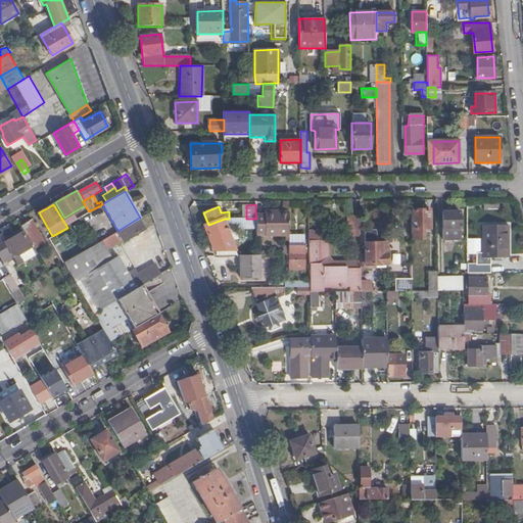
[(430,209),(411,210),(411,239),(423,239),(423,229),(429,229),(430,209)]
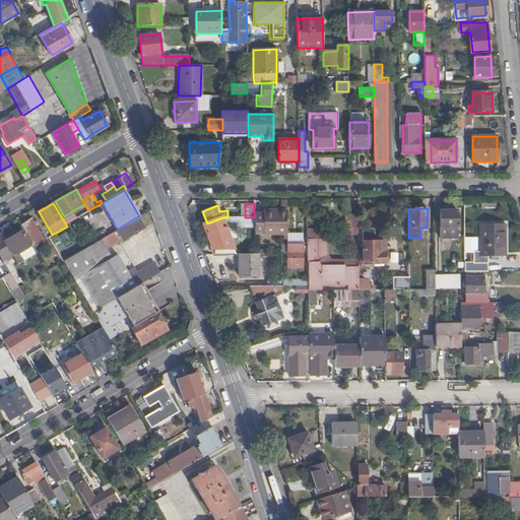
[(457,239),(457,211),(449,211),(448,208),(441,208),(441,239),(457,239)]
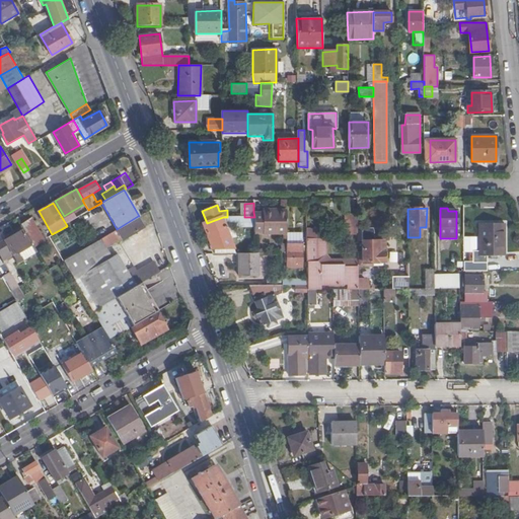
[(254,228),(254,233),(287,233),(286,210),(263,210),(261,213),(253,212),(254,217),(254,228)]
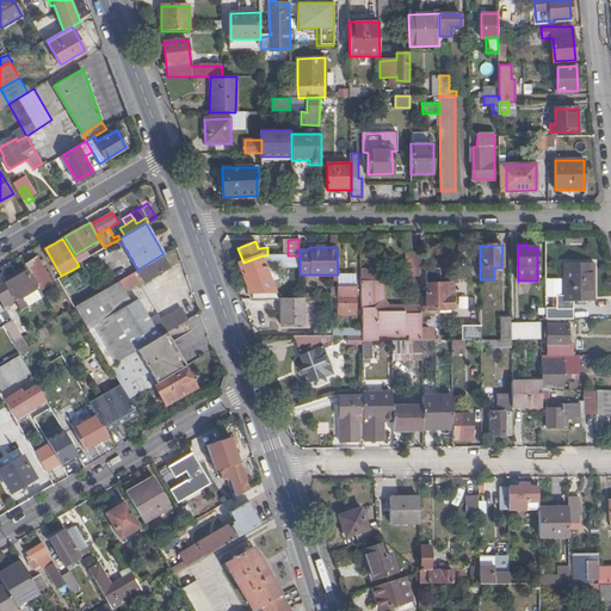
[(75,254),(79,263),(90,257),(85,248),(75,254)]
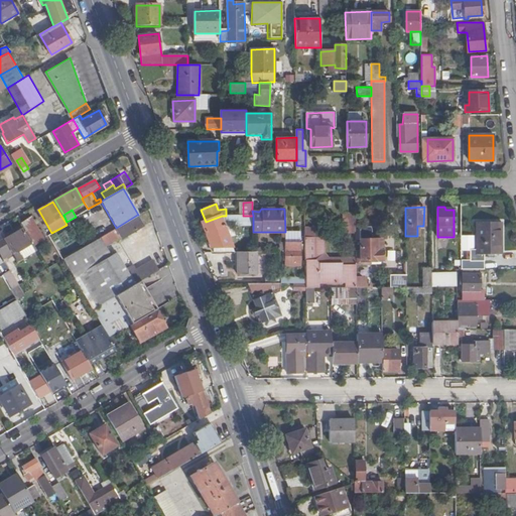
[(356,233),(356,213),(344,213),(344,233),(356,233)]
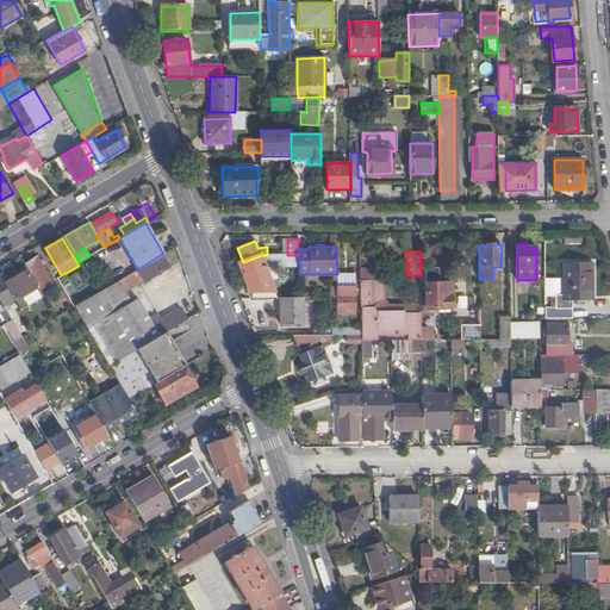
[(168,266),(162,254),(137,269),(143,279),(144,280),(168,266)]
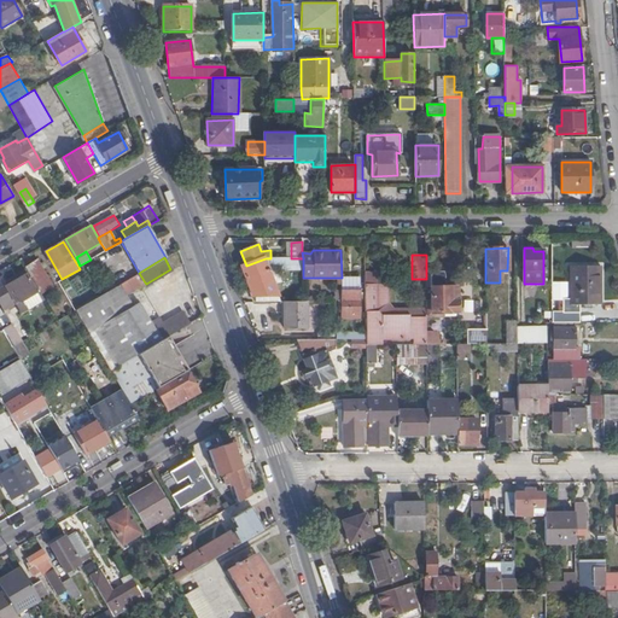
[(246,266),(242,267),(255,302),(280,302),(269,272),(303,272),(303,258),(291,258),(270,258),(266,258),(246,266)]
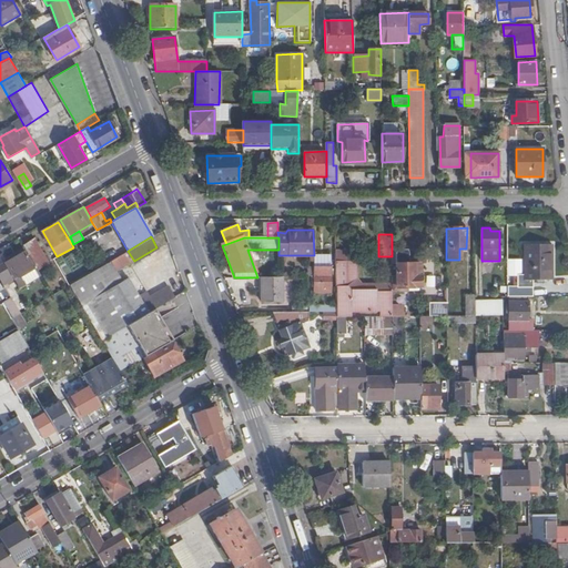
[(36,266),(38,270),(50,263),(36,239),(23,245),(36,266)]
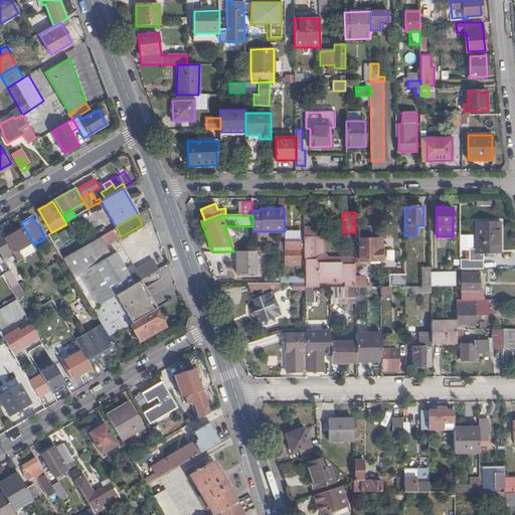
[(500,254),(500,221),(476,221),(476,249),(469,249),(469,261),(483,261),(483,254),(500,254)]
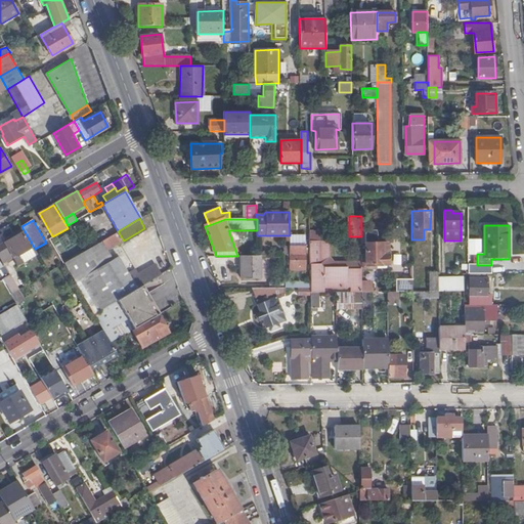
[(14,257),(32,248),(23,231),(0,244),(0,253),(4,261),(13,256),(14,257)]
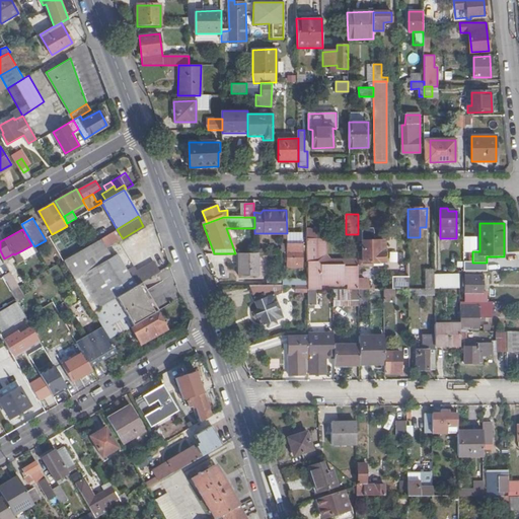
[(122,237),(117,229),(101,238),(106,246),(122,237)]
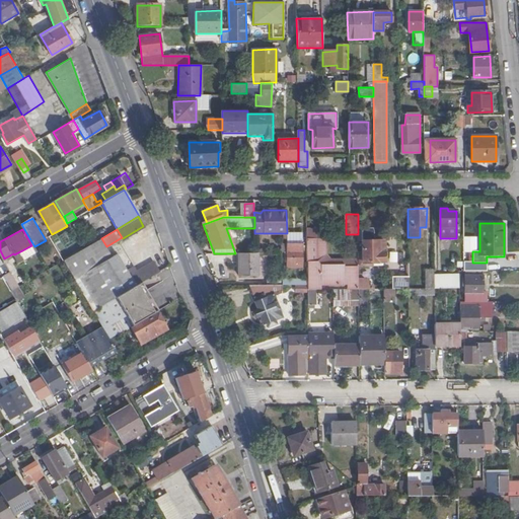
[(348,284),(348,289),(359,289),(359,280),(358,266),(343,266),(321,266),(319,261),(326,253),(326,240),(317,240),(317,231),(307,231),(307,242),(307,264),(307,279),(307,285),(307,289),(314,289),(321,289),(321,285),(344,284),(348,284)]
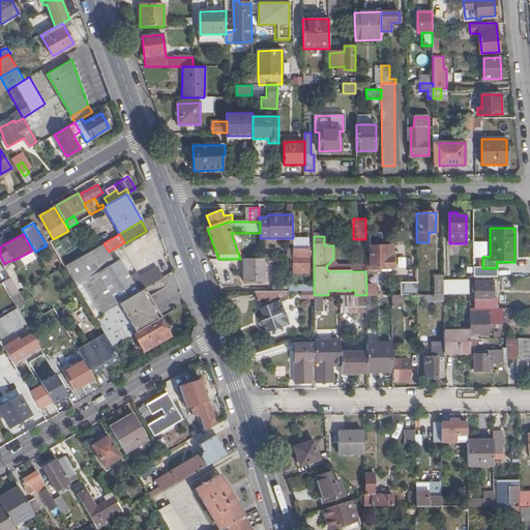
[(308,238),(293,238),(294,273),(310,273),(308,238)]
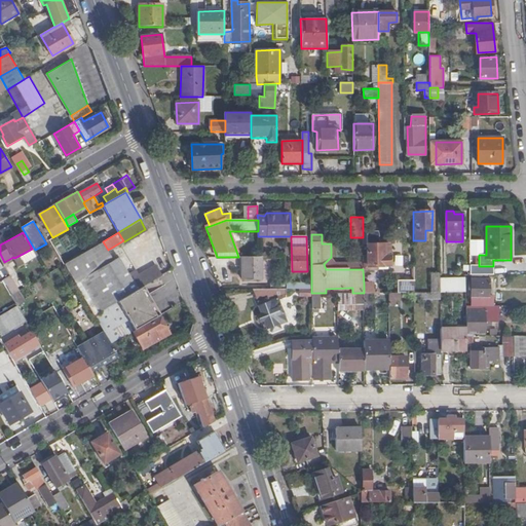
[(108,250),(103,241),(65,264),(77,284),(98,271),(115,260),(108,250)]
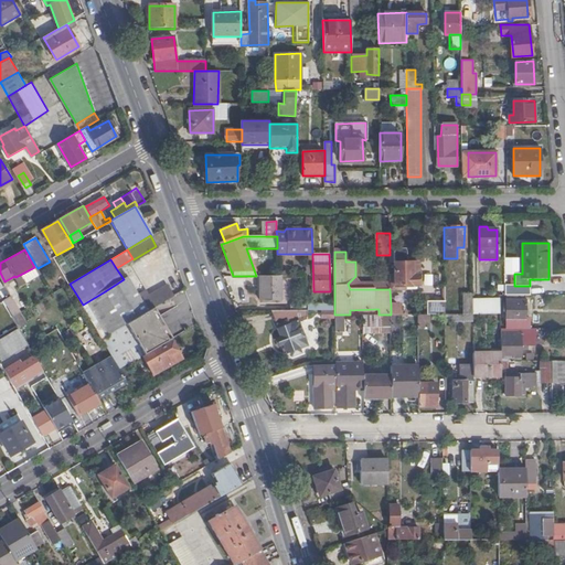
[(409,259),(403,259),(403,264),(395,264),(394,286),(417,285),(418,264),(411,264),(409,259)]
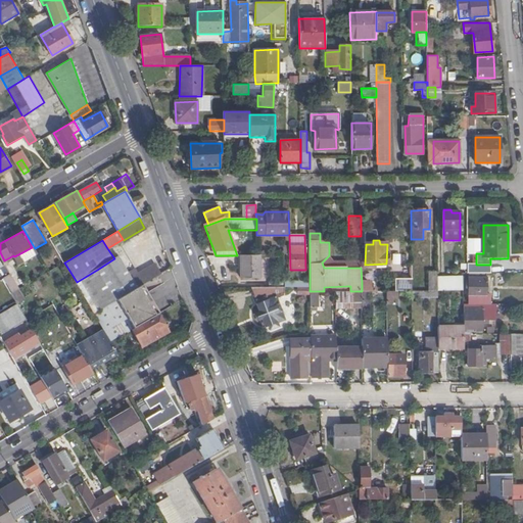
[(35,248),(33,245),(32,247),(14,256),(17,263),(37,251),(35,248)]
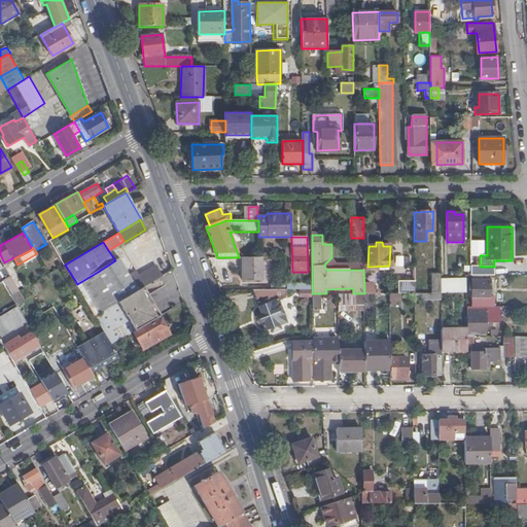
[(395,256),(396,267),(403,266),(402,255),(395,256)]
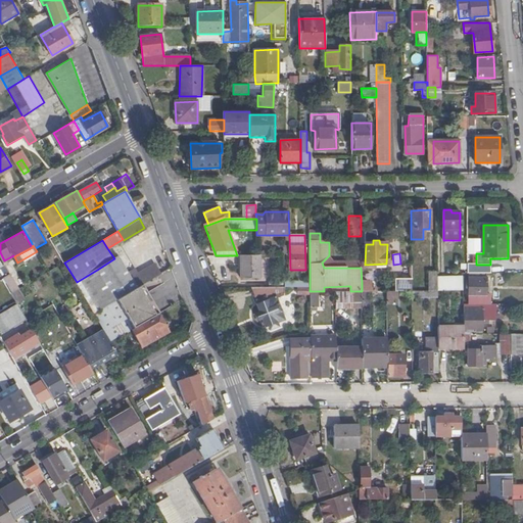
[(260,278),(260,255),(256,255),(240,255),(241,279),(260,278)]
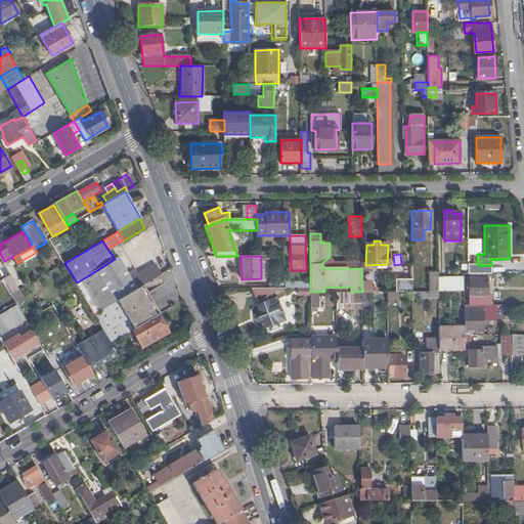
[(333,262),(330,256),(322,263),(324,268),(346,268),(361,268),(361,262),(333,262)]
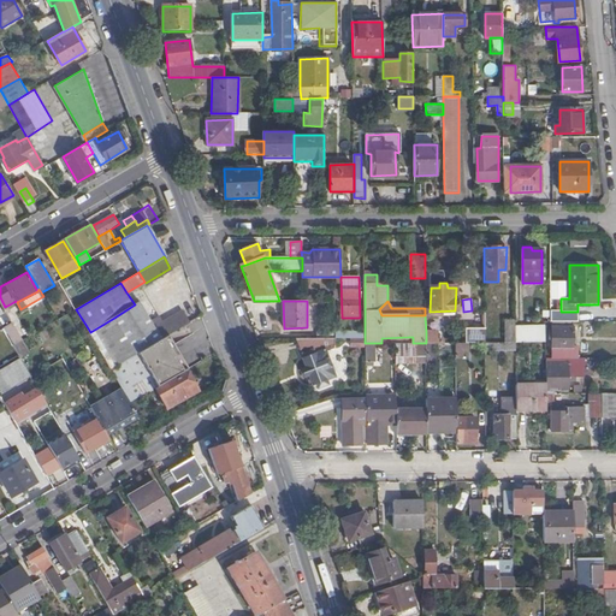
[(166,336),(189,323),(183,311),(154,327),(140,302),(135,304),(114,318),(136,354),(166,336)]
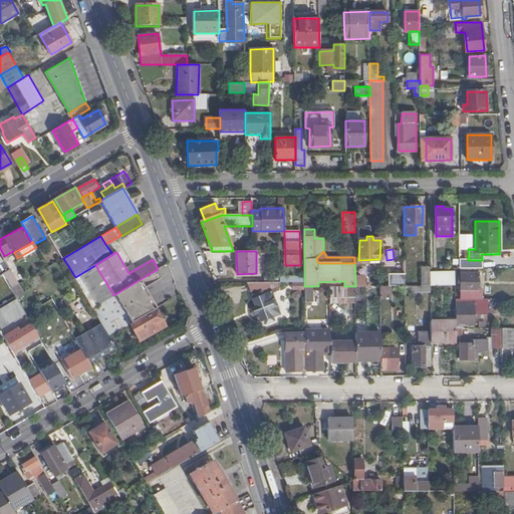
[(405,261),(405,274),(413,274),(413,261),(405,261)]
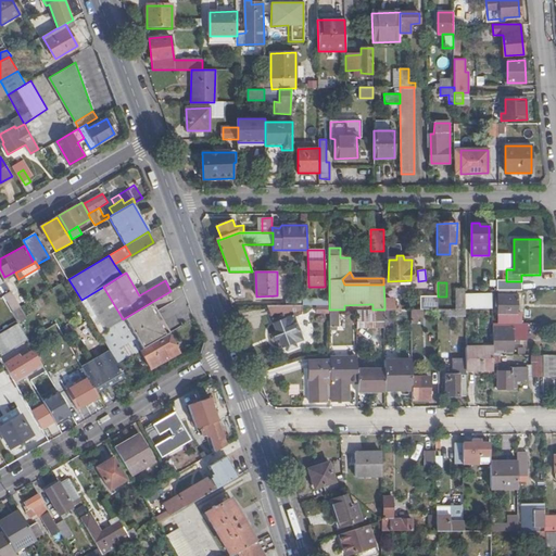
[(103,287),(81,300),(101,332),(123,319),(103,287)]
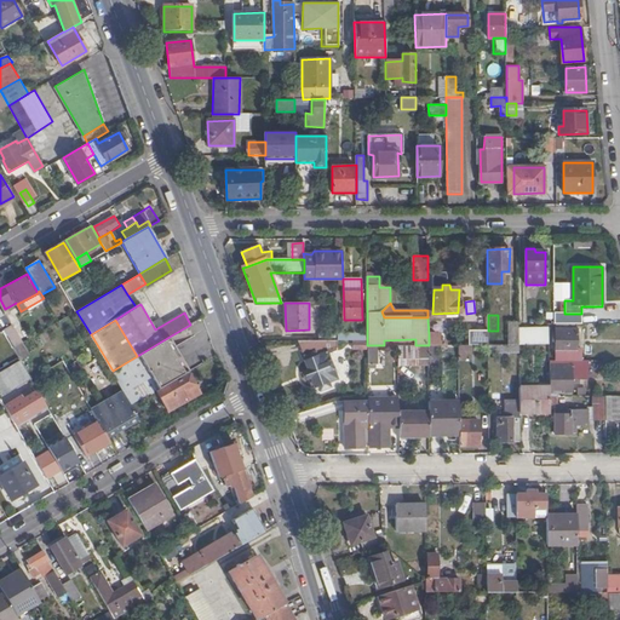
[(518,328),(518,322),(507,322),(507,345),(518,345),(518,328)]
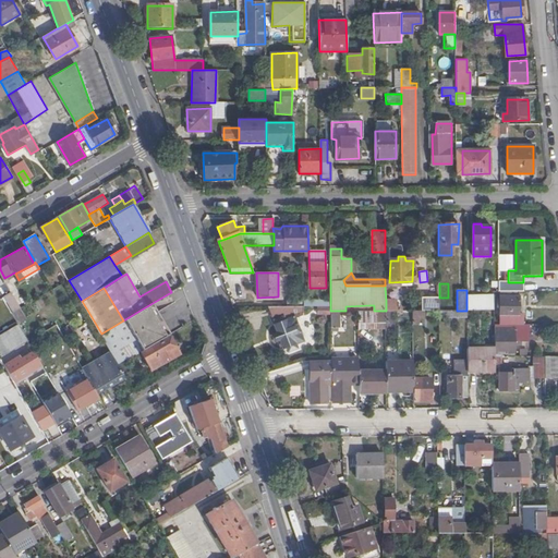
[(500,324),(523,324),(523,314),(519,314),(518,291),(499,292),(500,324)]
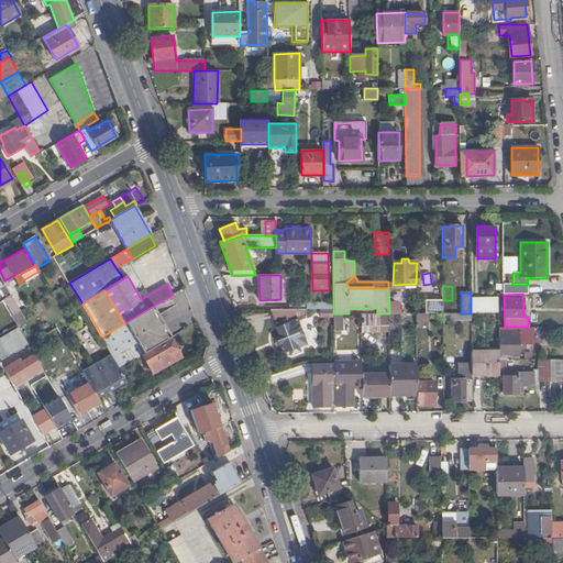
[(11,295),(2,300),(11,316),(20,310),(11,295)]
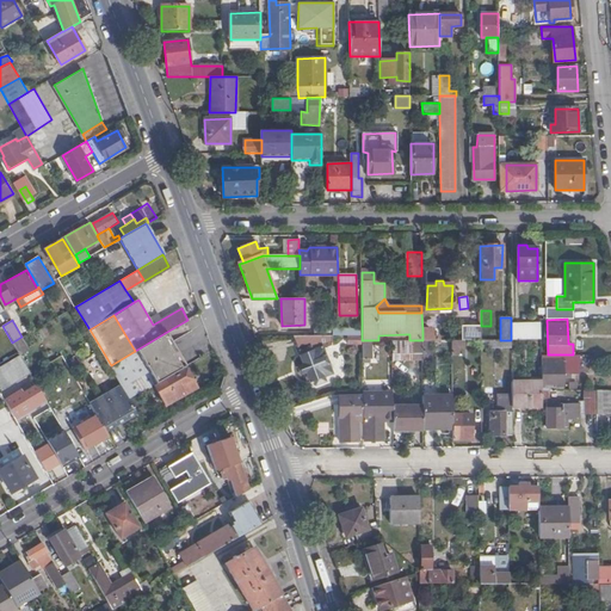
[(462,326),(462,340),(468,340),(481,340),(481,326),(470,326),(470,323),(463,323),(463,326),(462,326)]
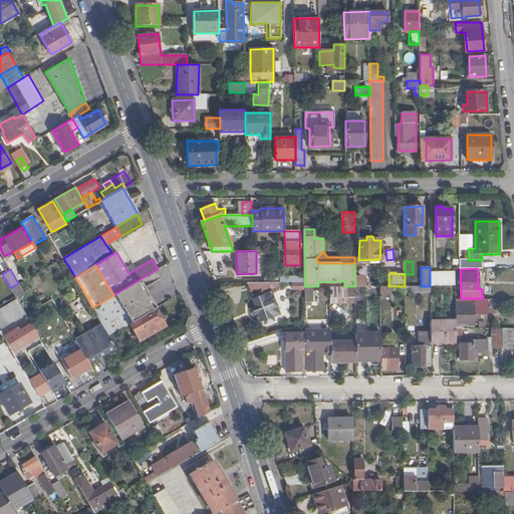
[(430,286),(455,286),(455,279),(437,279),(437,272),(430,272),(430,286)]
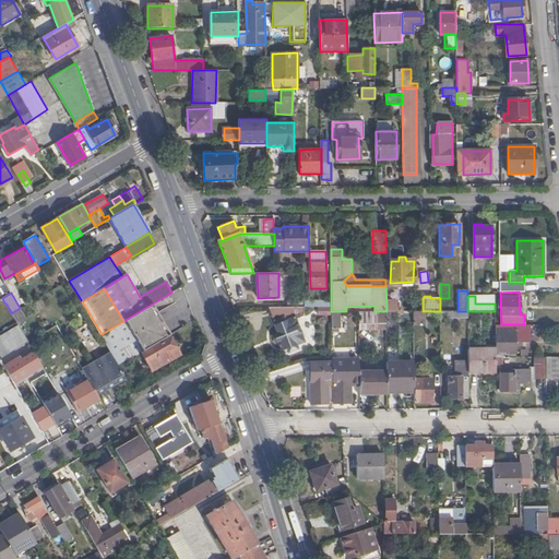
[(449,298),(440,298),(440,311),(449,311),(449,298)]
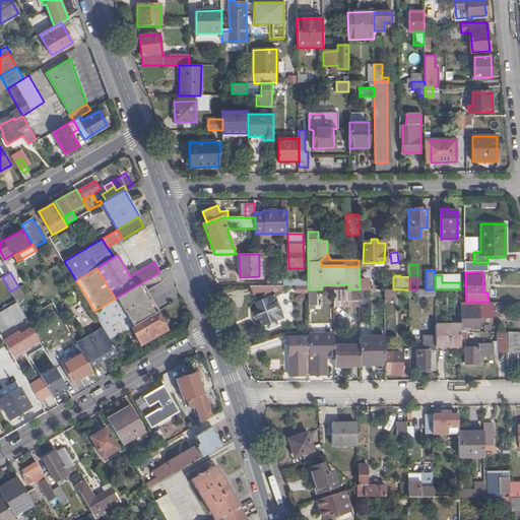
[(367,289),(373,289),(373,280),(360,280),(360,289),(367,289)]
